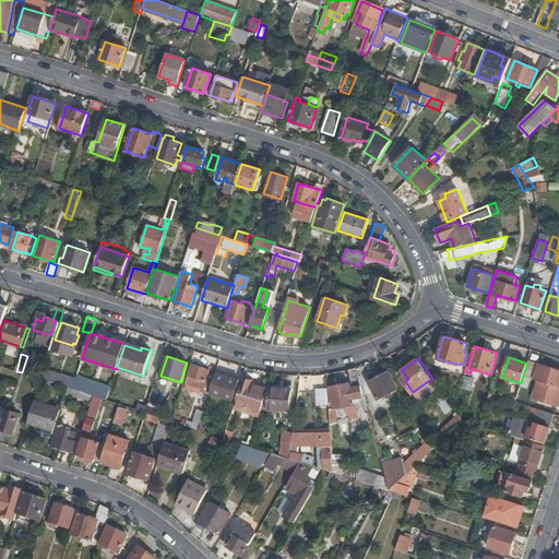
[(523,376),(530,378),(558,387),(558,370),(528,360),(527,364),(523,376)]
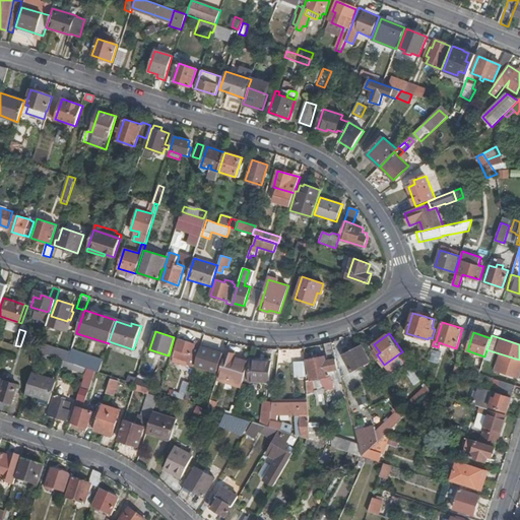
[(195,344),(179,339),(174,359),(182,362),(188,363),(187,366),(193,368),(196,359),(201,343),(195,341),(195,344)]
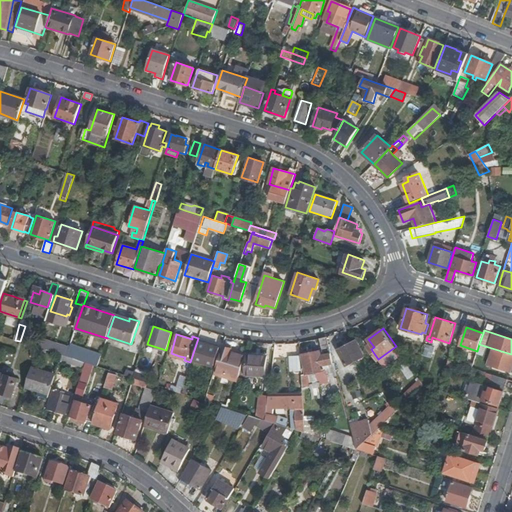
[(327,337),(319,338),(323,351),(321,351),(320,351),(302,354),(306,374),(302,374),(302,385),(307,385),(307,388),(311,387),(308,373),(316,372),(324,370),(324,373),(334,371),(335,375),(337,374),(334,362),(333,363),(327,337)]
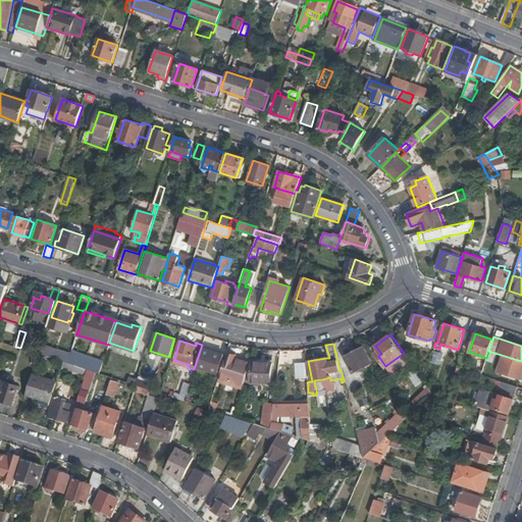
[(48,350),(41,348),(39,354),(46,356),(48,350)]
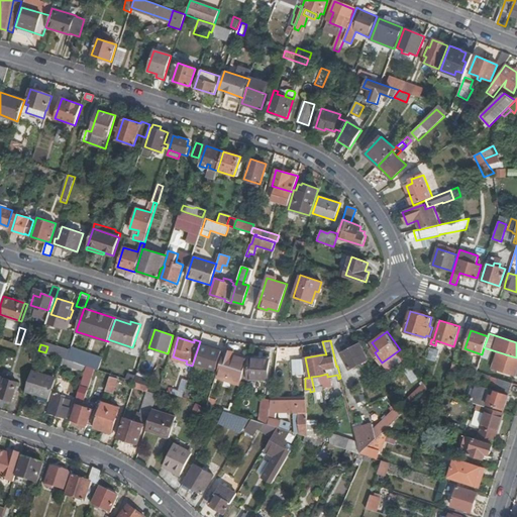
[(368,359),(359,344),(342,353),(350,369),(368,359)]
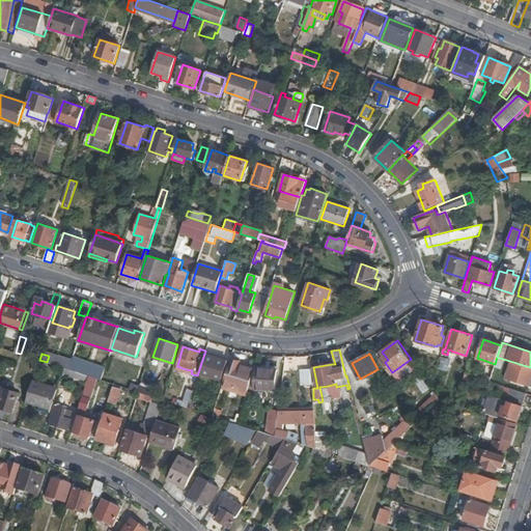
[(225,378),(229,361),(211,355),(210,357),(204,355),(199,371),(222,379),(222,376),(225,378)]
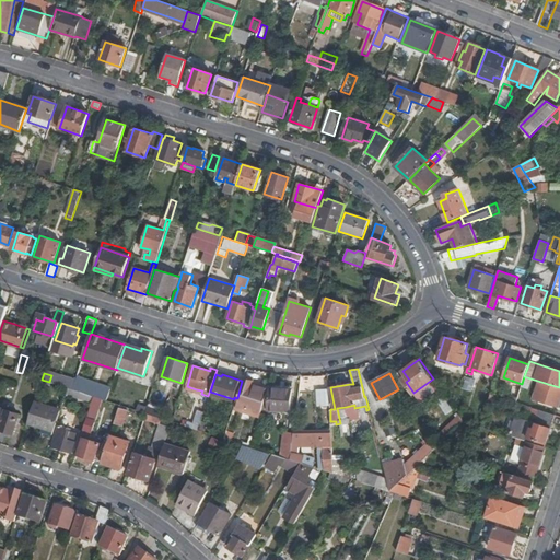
[(516,403),(523,405),(531,378),(524,376),(522,384),(520,391),(516,403)]
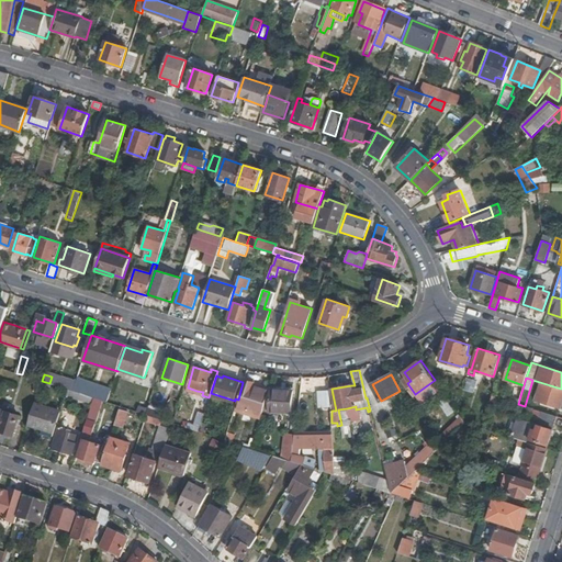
[(261,415),(269,391),(253,385),(254,382),(244,380),(243,382),(238,400),(236,406),(261,415)]
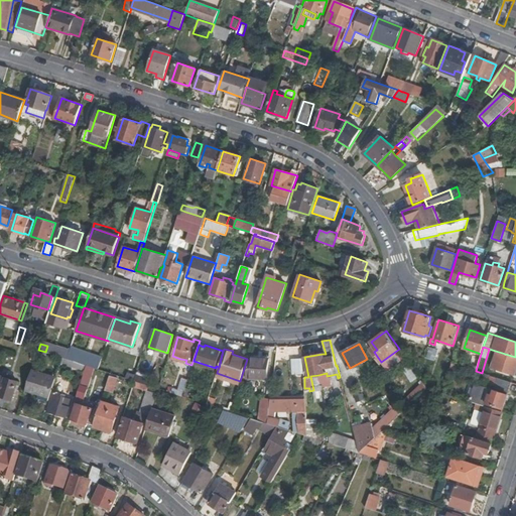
[(99,368),(102,357),(94,354),(92,358),(71,352),(68,359),(99,368)]
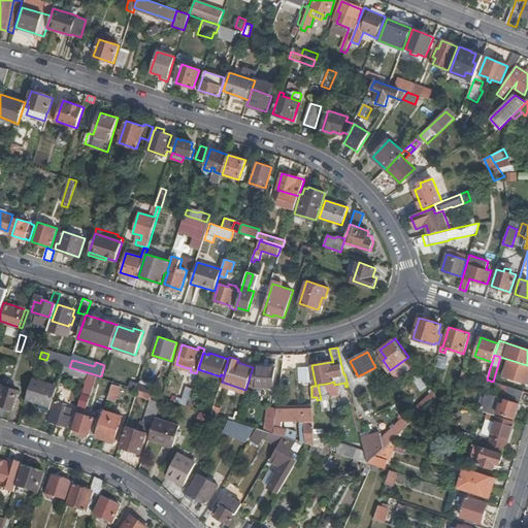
[(255,365),(253,386),(273,387),(274,367),(255,365)]
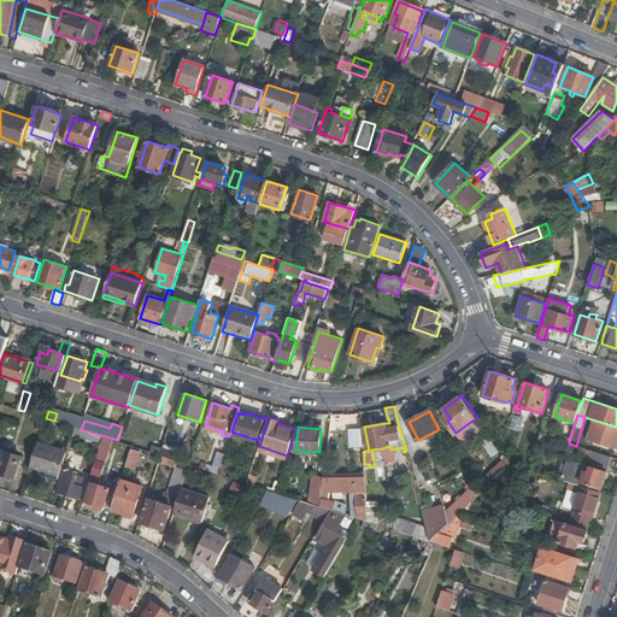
[(75,428),(74,433),(101,442),(101,441),(104,436),(80,429),(75,428)]
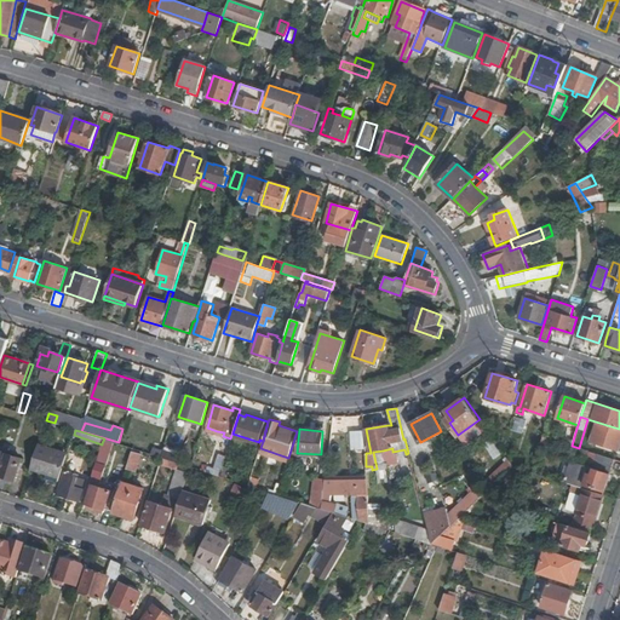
[(365,448),(365,430),(350,431),(351,449),(365,448)]
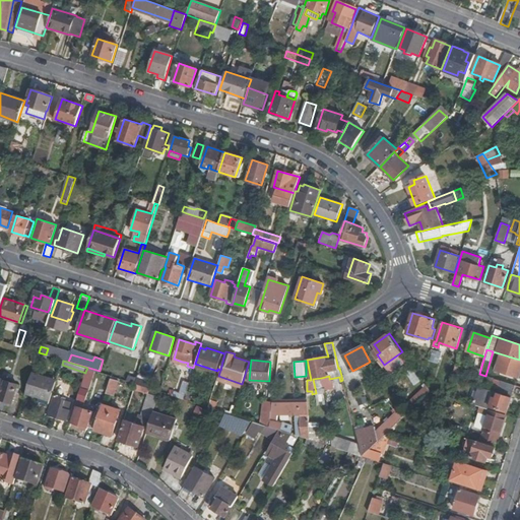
[(475,368),(456,362),(455,366),(473,372),(475,368)]
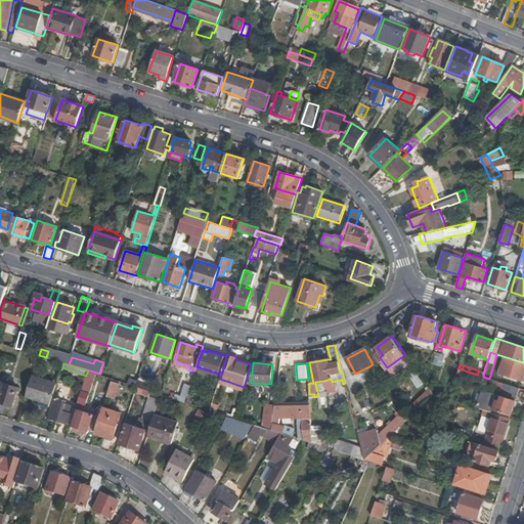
[(32,377),(27,394),(50,403),(56,385),(32,377)]
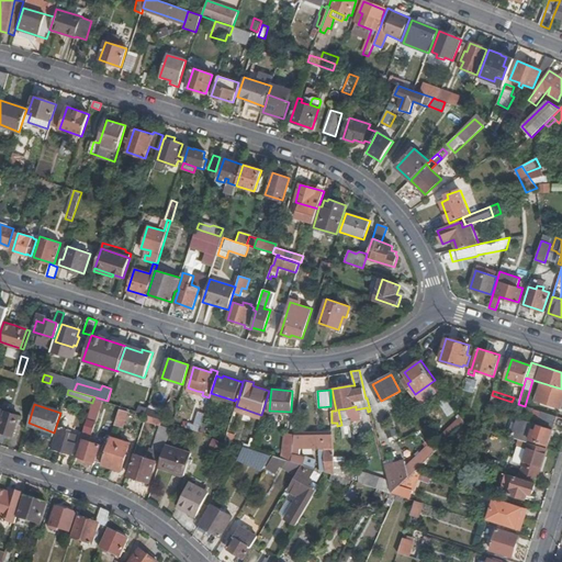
[(542,412),(558,416),(560,411),(544,405),(542,412)]
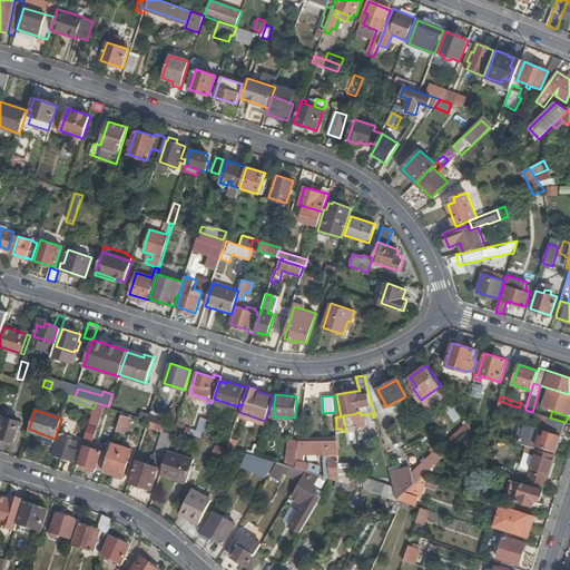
[(99,415),(92,413),(88,425),(95,426),(99,415)]
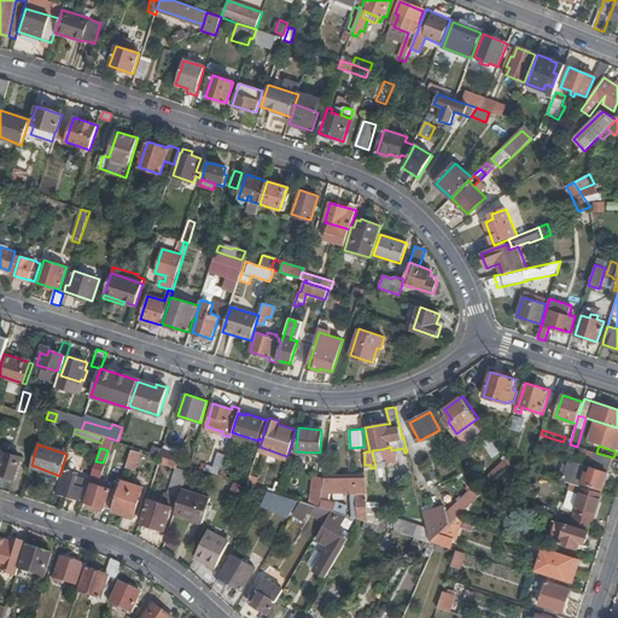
[(176,453),(163,448),(163,450),(161,455),(174,460),(176,453)]
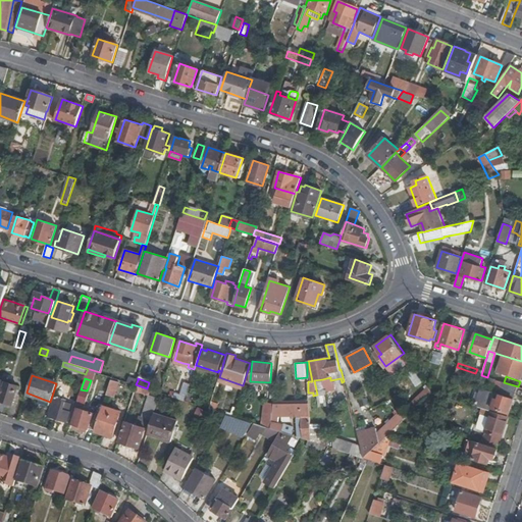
[(18,385),(0,379),(0,399),(11,404),(18,385)]
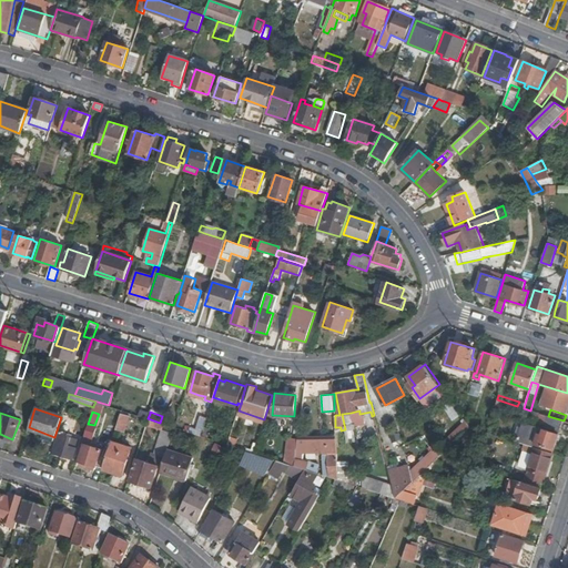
[(117,425),(125,427),(129,415),(121,413),(117,425)]
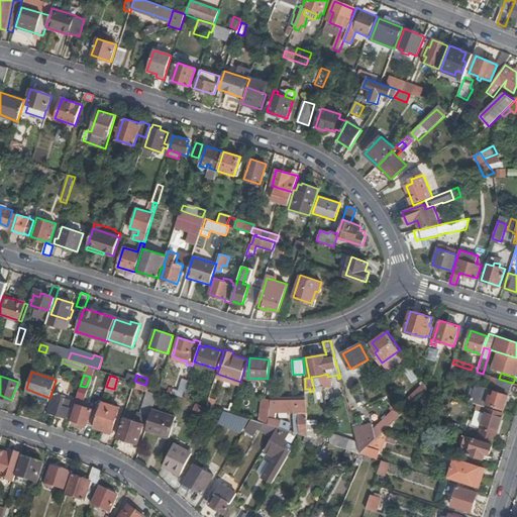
[(499,379),(491,376),(488,384),(510,391),(513,383),(499,379)]
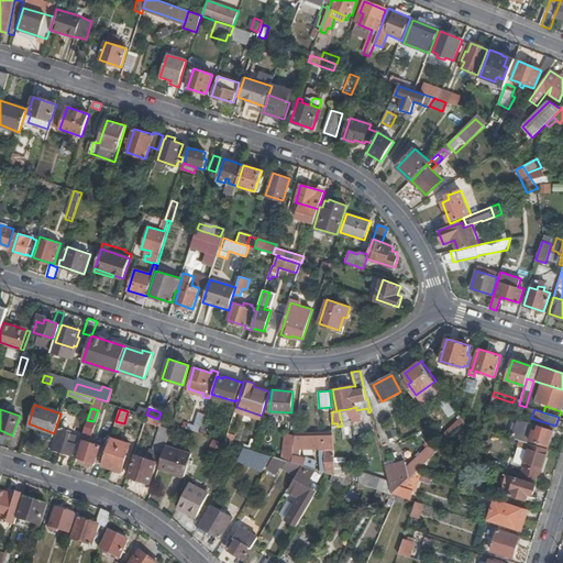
[(187,428),(199,432),(199,431),(202,422),(205,416),(198,414),(194,426),(189,424),(187,428)]
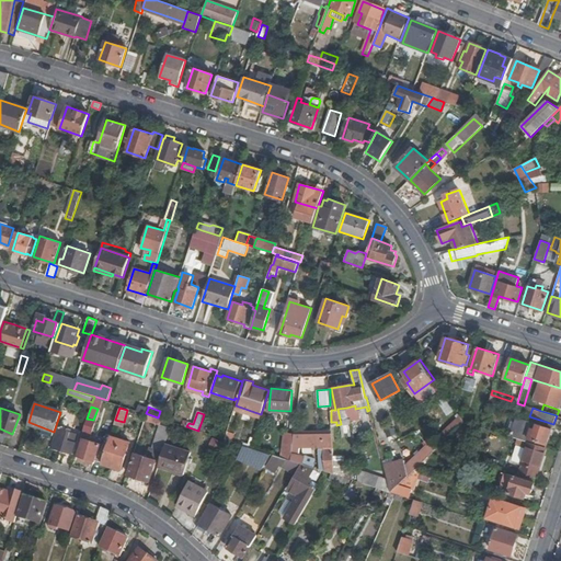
[(158,418),(146,413),(145,420),(160,424),(152,448),(163,451),(165,444),(170,430),(161,426),(163,420),(158,418)]
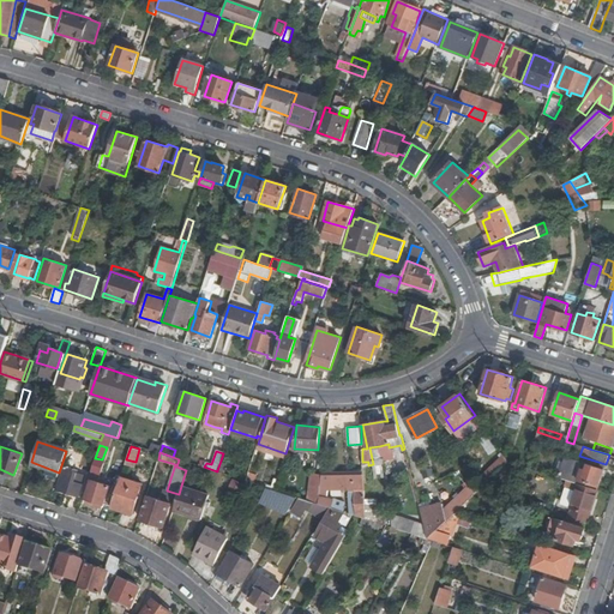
[(493,480),(509,462),(503,456),(486,473),(493,480)]
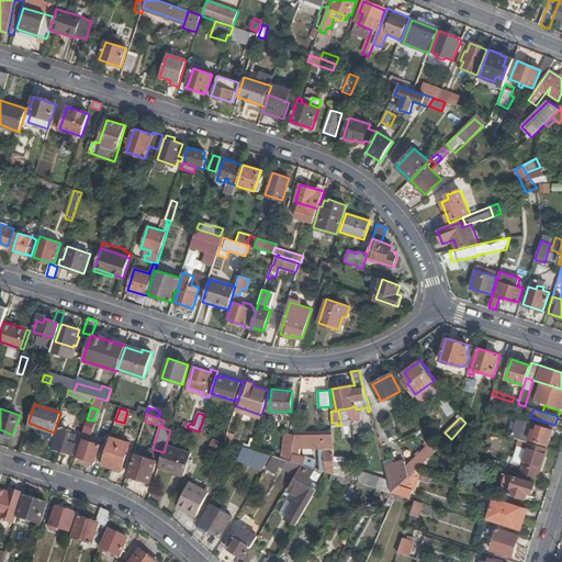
[(528,441),(548,448),(553,429),(518,418),(512,436),(519,439),(528,441)]
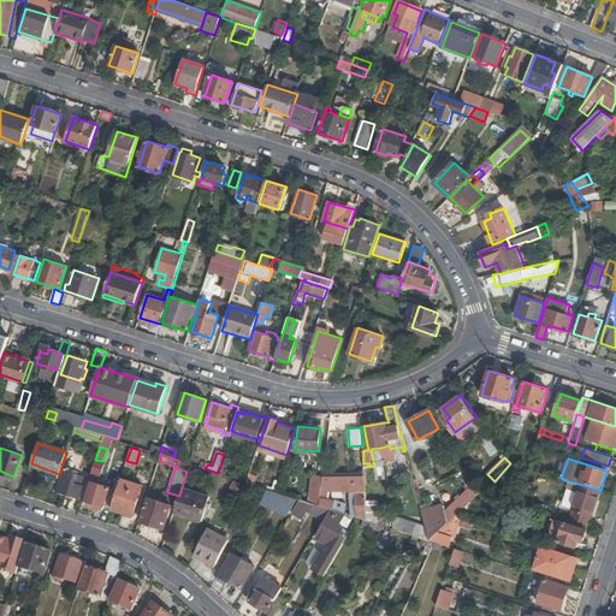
[(102,461),(95,460),(92,472),(96,473),(100,474),(104,462),(102,461)]
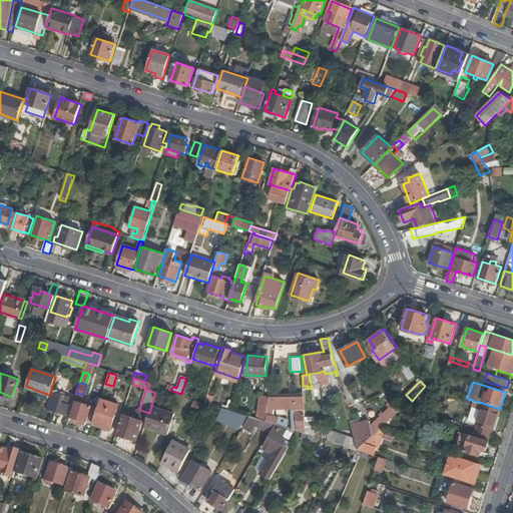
[(62,392),(54,389),(48,408),(65,414),(71,398),(61,394),(62,392)]
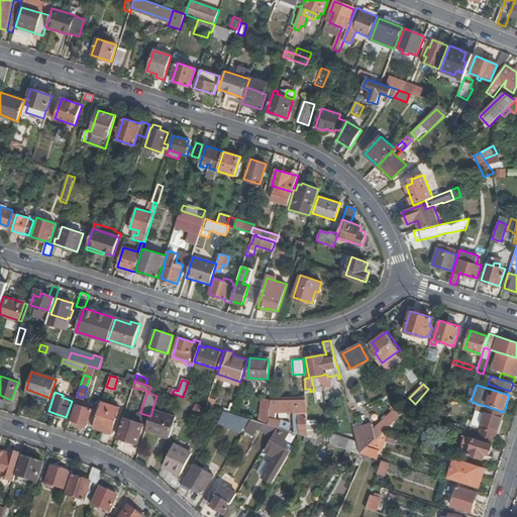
[(262,399),(259,421),(260,421),(269,424),(271,401),(262,399)]
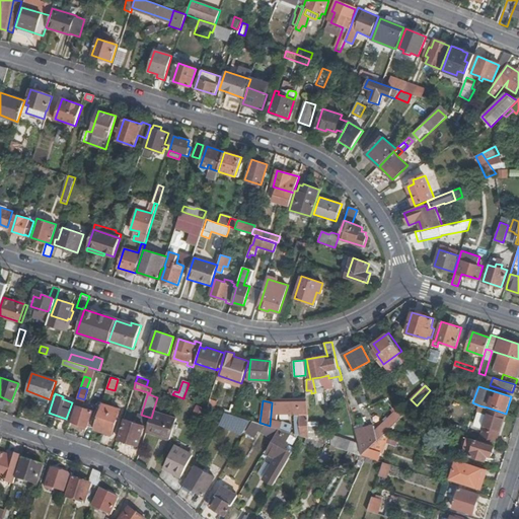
[(308,422),(307,400),(273,400),(272,402),(270,426),(271,426),(277,428),(280,429),(282,424),(277,422),(277,415),(280,416),(280,420),(289,420),(289,415),(295,415),(296,434),(302,436),(307,438),(309,438),(308,422)]
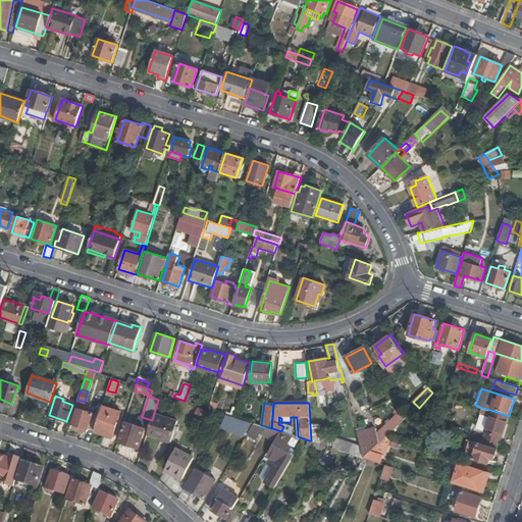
[(102,405),(99,415),(94,429),(94,431),(112,436),(121,411),(102,405)]
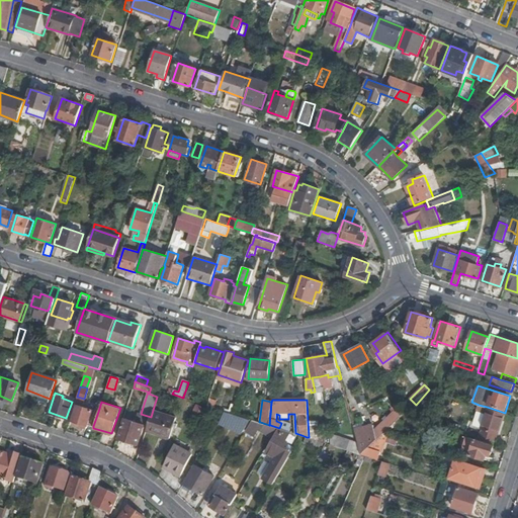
[(83,407),(79,405),(77,405),(72,420),(88,425),(93,426),(98,412),(90,409),(91,407),(84,404),(83,407)]
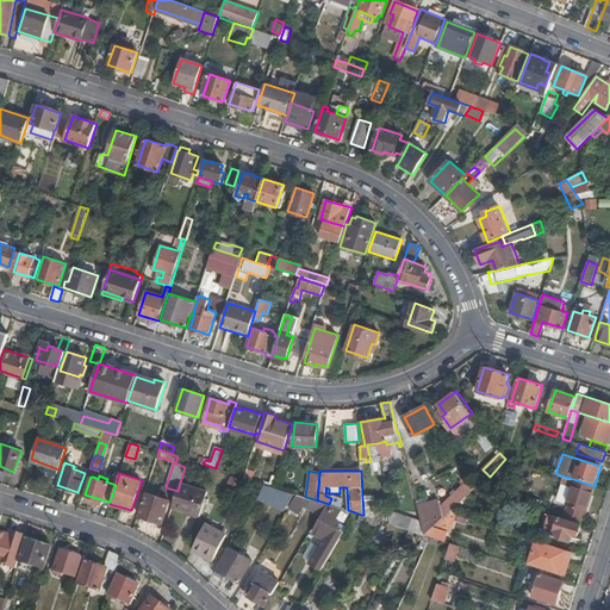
[(231,477),(228,485),(240,490),(243,483),(231,477)]
